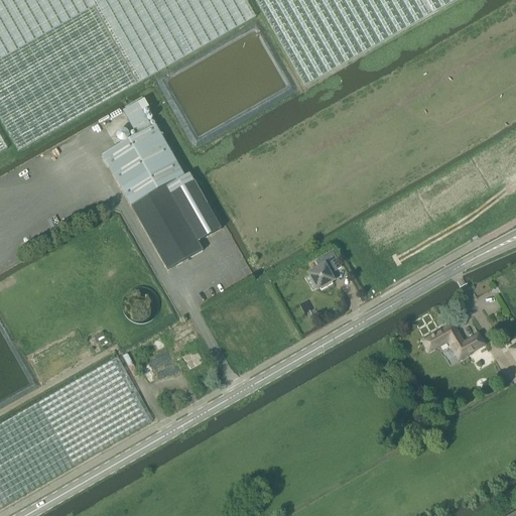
[(0,0),(0,120),(18,152),(255,18),(245,0),(0,0)]
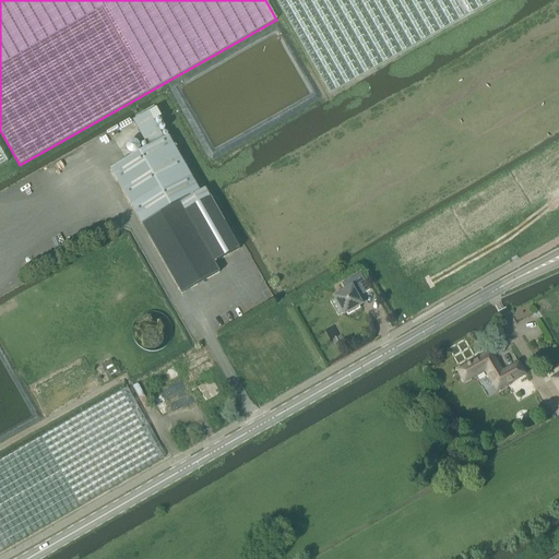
[(275,0),(330,95),(496,0),(275,0)]
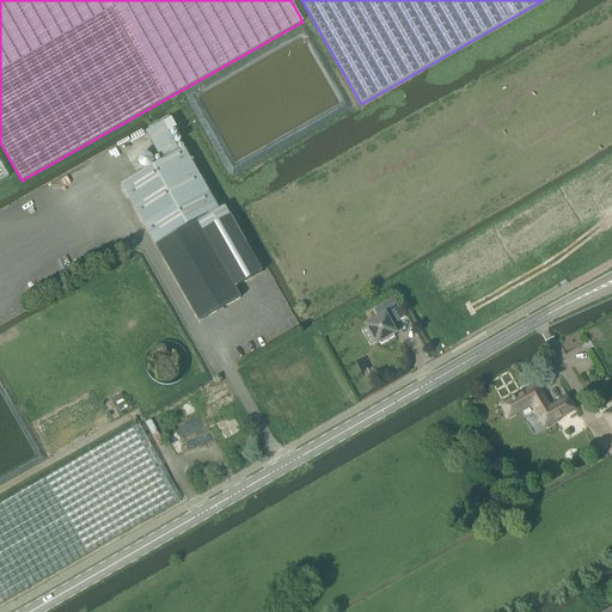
[(177,129),(171,118),(163,123),(146,133),(163,163),(121,185),(199,322),(240,299),(234,288),(262,273),(230,215),(230,216),(224,208),(219,210),(184,151),(179,153),(167,134),(177,129)]
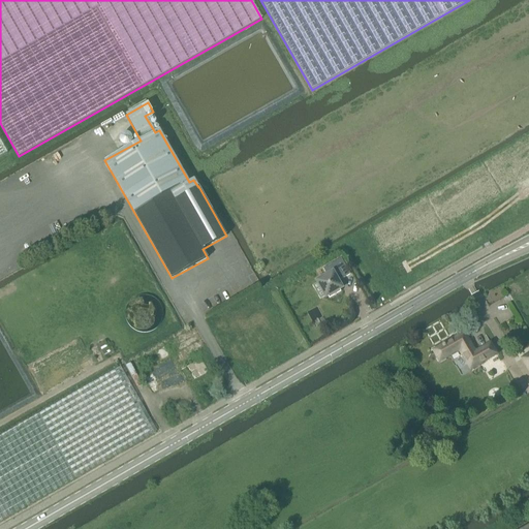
[(317,282),(316,283),(323,297),(325,296),(325,297),(328,296),(330,299),(341,291),(339,289),(341,288),(338,282),(350,275),(341,258),(335,261),(322,269),(327,276),(317,281),(317,282)]
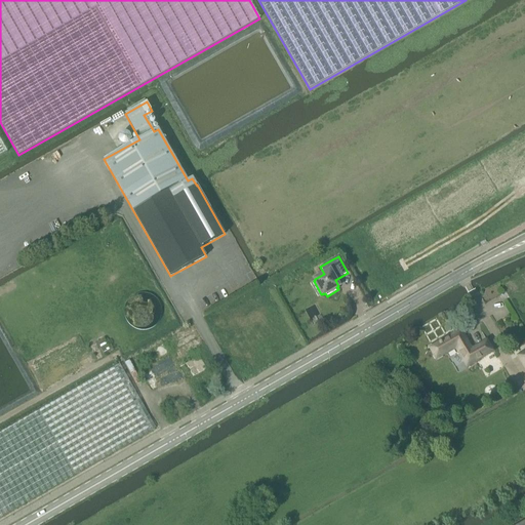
[(467,366),(493,352),(487,340),(472,350),(460,330),(430,348),(436,359),(455,348),(467,366)]
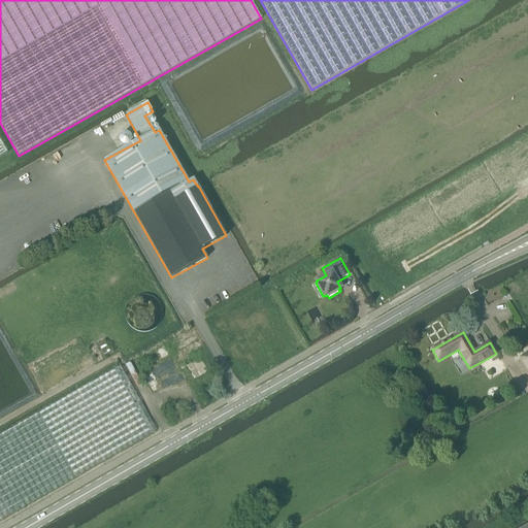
[(105,357),(111,354),(104,341),(98,344),(105,357)]
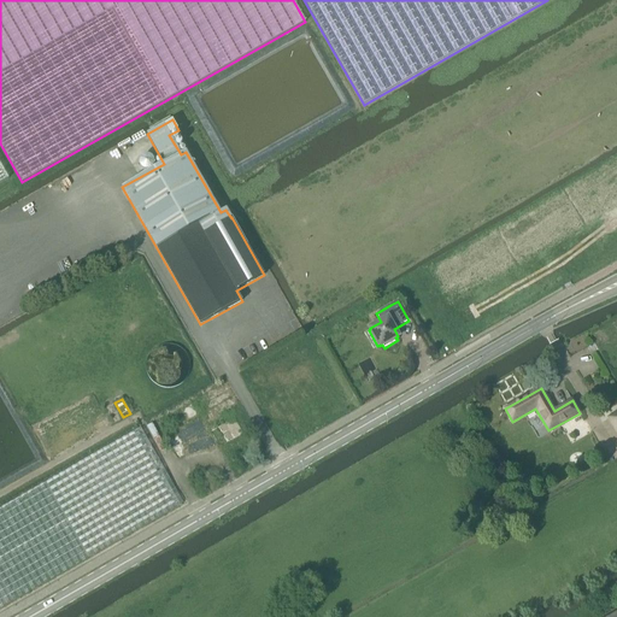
[(139,429),(0,507),(0,607),(182,504),(139,429)]
